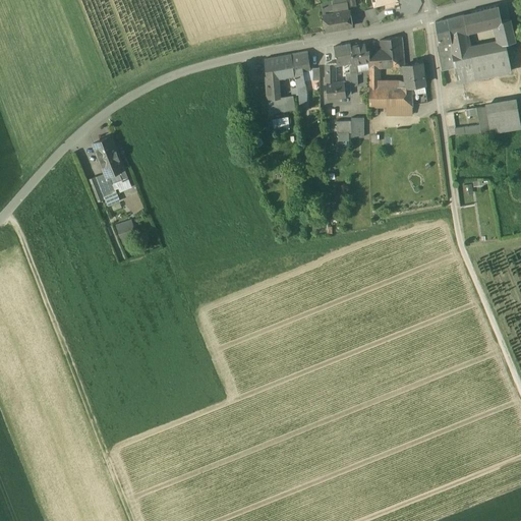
[(354,0),(321,0),(323,14),(349,10),(348,7),(356,6),(354,0)]
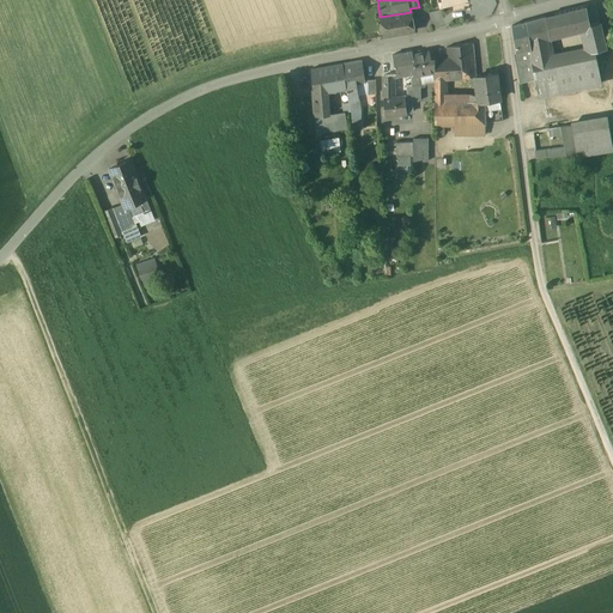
[(586,8),(546,18),(550,37),(583,29),(590,26),(590,25),(586,8)]
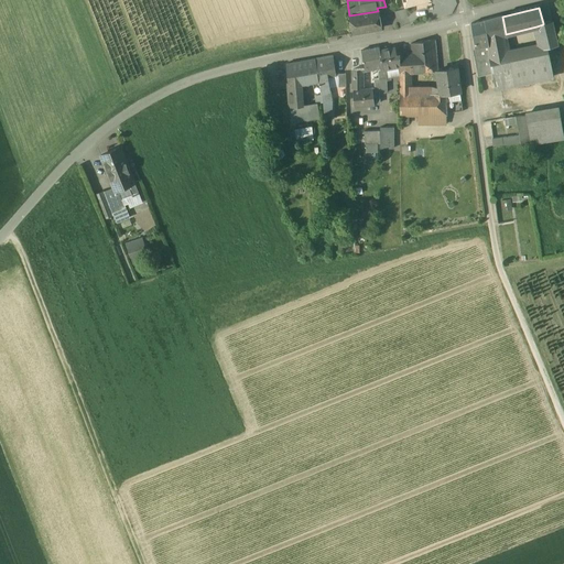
[(378,11),(349,15),(353,33),(381,29),(378,11)]
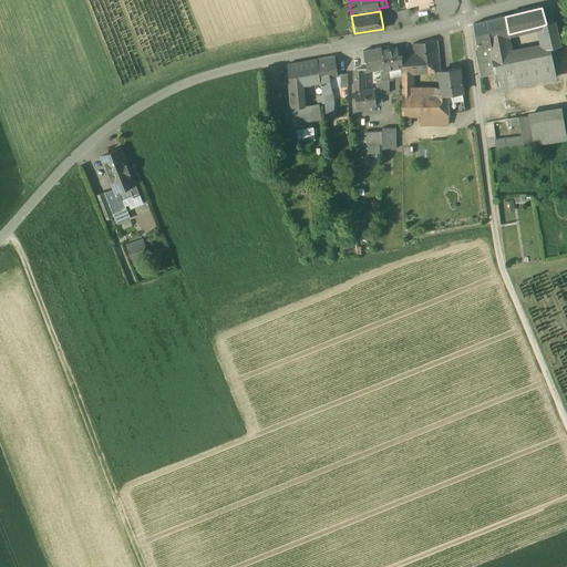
[(505,17),(486,21),(491,39),(506,34),(508,34),(505,17)]
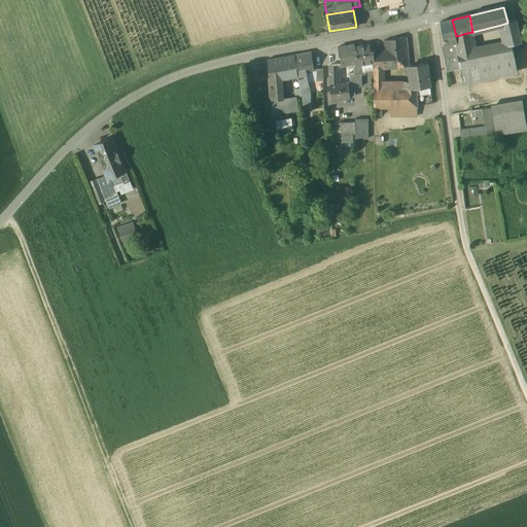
[(452,20),(441,23),(445,45),(457,43),(457,37),(456,38),(456,36),(452,20)]
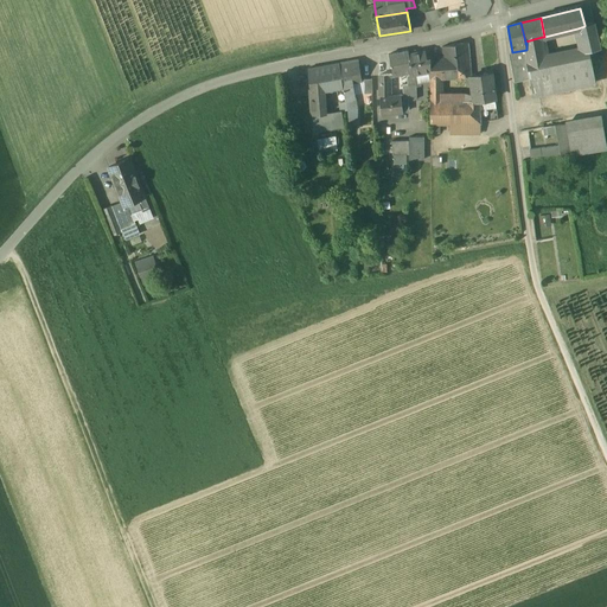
[(593,23),(585,25),(585,26),(577,29),(583,52),(583,53),(589,52),(600,50),(593,23)]
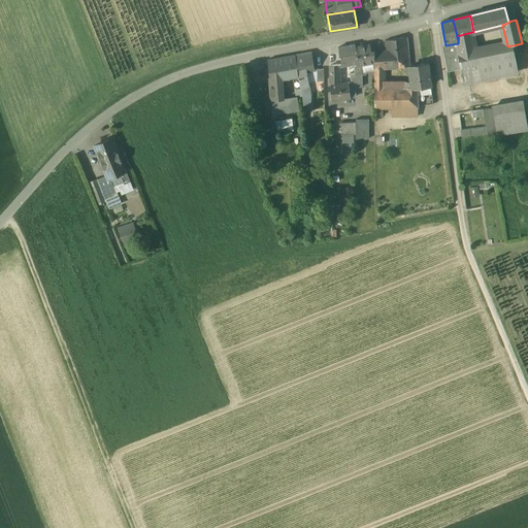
[(471,32),(457,36),(457,38),(458,37),(458,43),(458,46),(473,43),(471,32)]
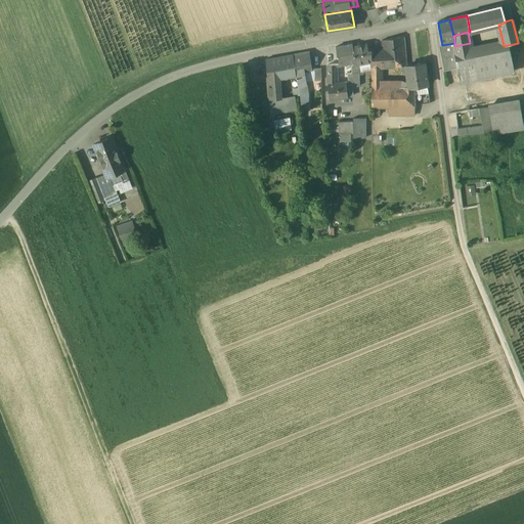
[(403,38),(383,41),(383,50),(384,57),(392,56),(393,66),(406,64),(403,38)]
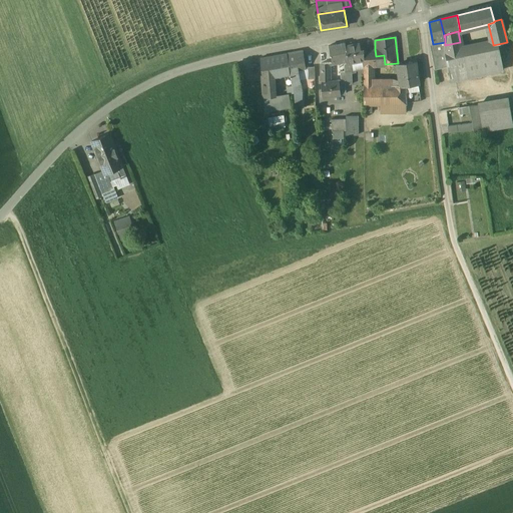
[(445,42),(433,44),(434,51),(431,52),(435,69),(448,67),(448,66),(445,52),(445,45),(445,42)]
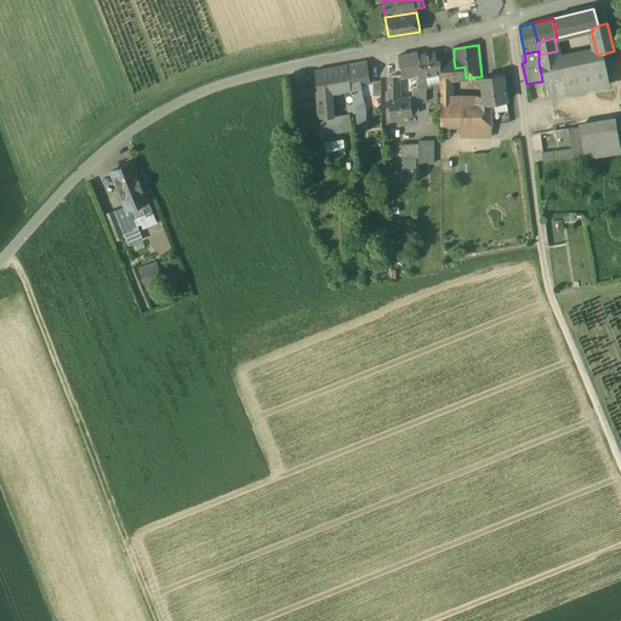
[(577,57),(559,61),(557,51),(539,55),(539,63),(542,80),(542,81),(546,98),(584,91),(577,57)]
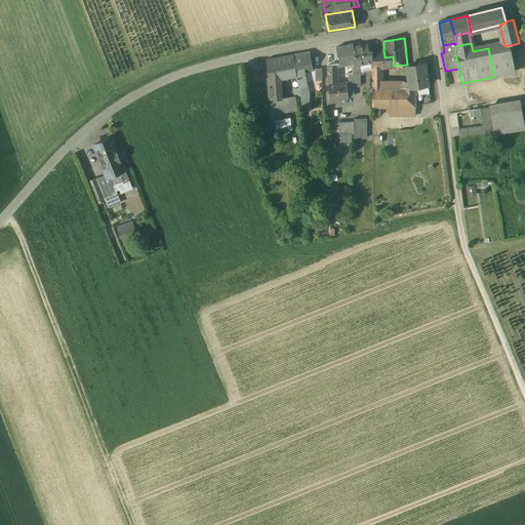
[(353,44),(336,48),(339,65),(354,63),(356,63),(353,47),(353,44)]
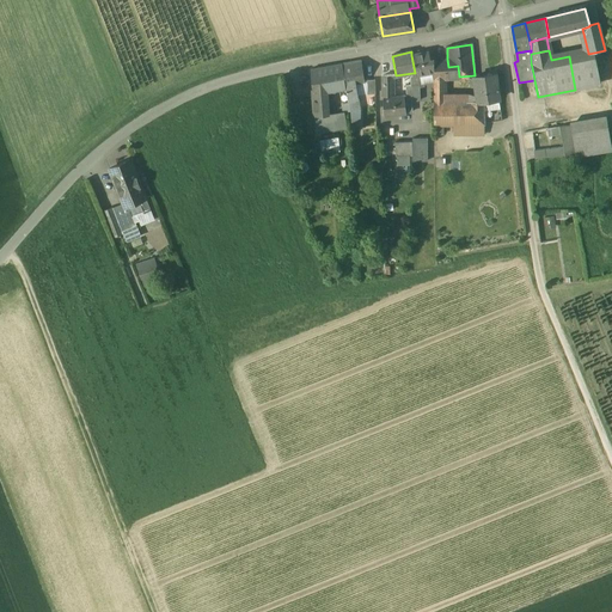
[(429,51),(411,55),(415,73),(415,75),(420,75),(434,72),(434,60),(434,59),(430,60),(429,51)]
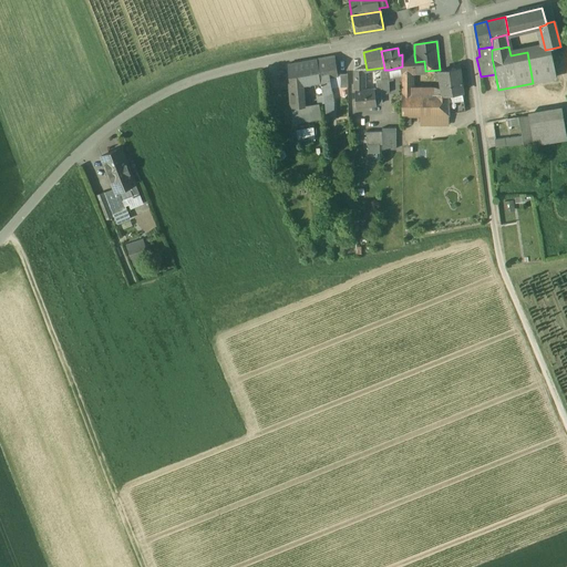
[(545,50),(545,49),(527,52),(533,83),(555,79),(550,49),(545,50)]
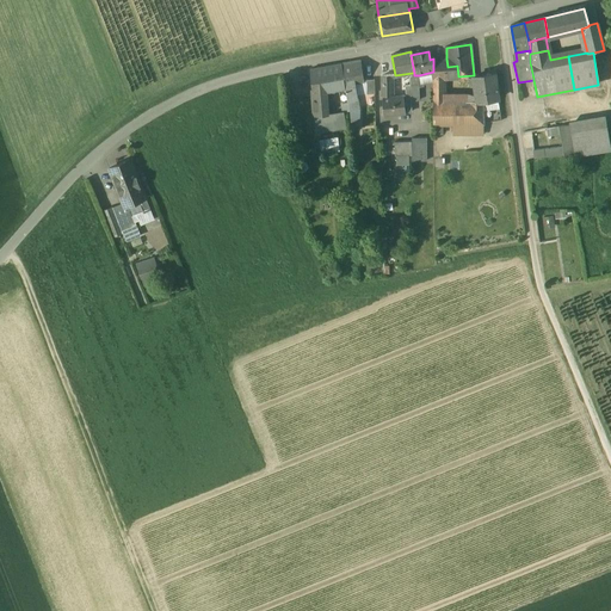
[(446,59),(433,60),(433,72),(433,81),(444,80),(458,79),(458,76),(457,66),(448,67),(446,59)]
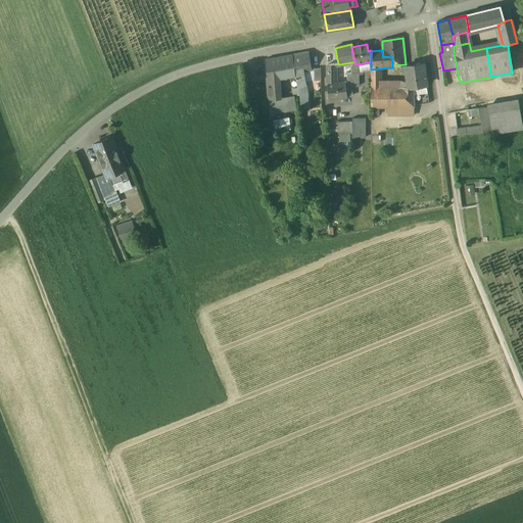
[(308,51),(292,54),(295,73),(303,70),(312,69),(308,51)]
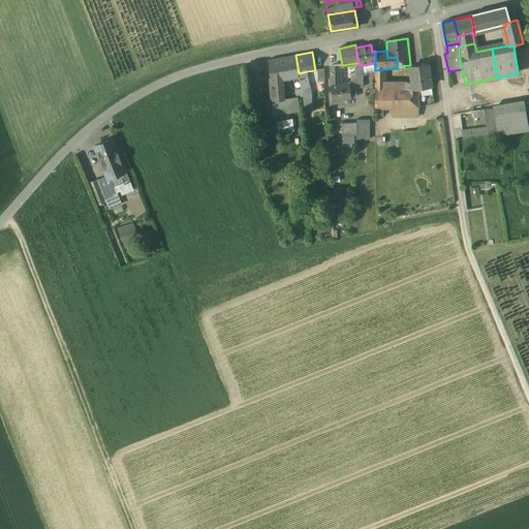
[(296,55),(269,61),(271,79),(278,76),(279,80),(281,80),(296,76),(296,75),(294,74),(299,73),(296,55)]
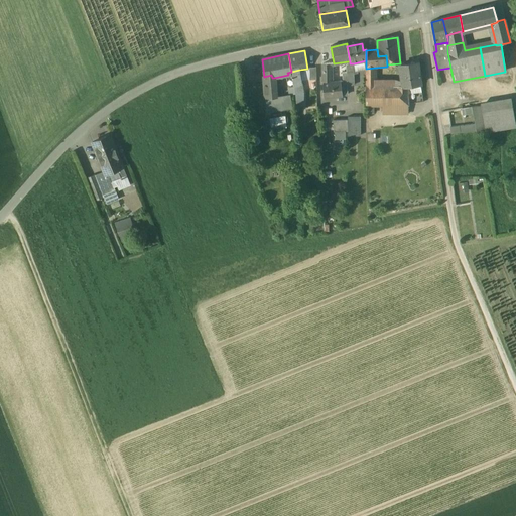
[(417,63),(400,66),(402,87),(407,86),(420,84),(417,63)]
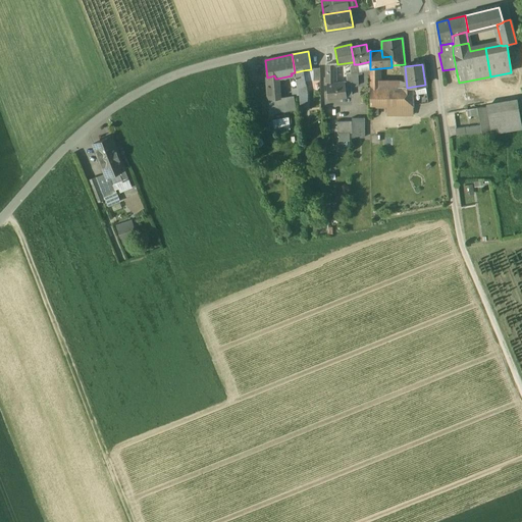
[(379,68),(370,69),(370,88),(378,88),(379,68)]
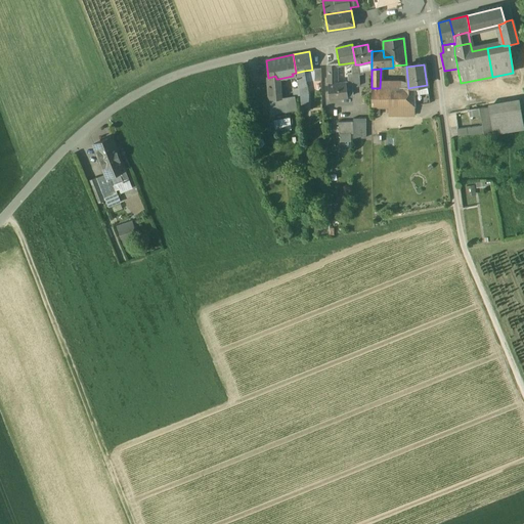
[(304,71),(296,73),(296,75),(300,94),(308,93),(304,71)]
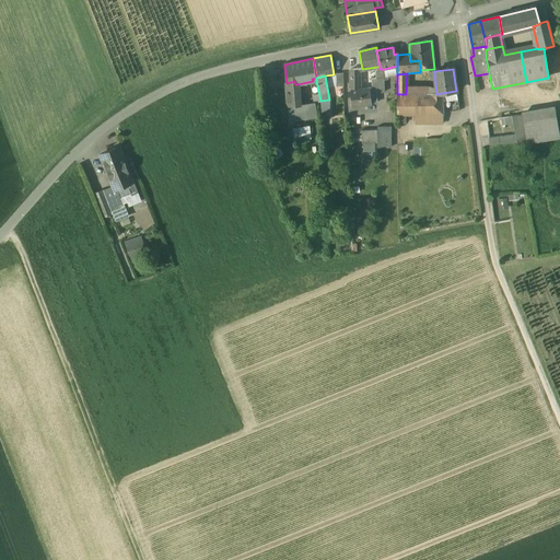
[(294,81),(287,83),(289,107),(301,105),(300,90),(298,90),(298,84),(295,84),(294,81)]
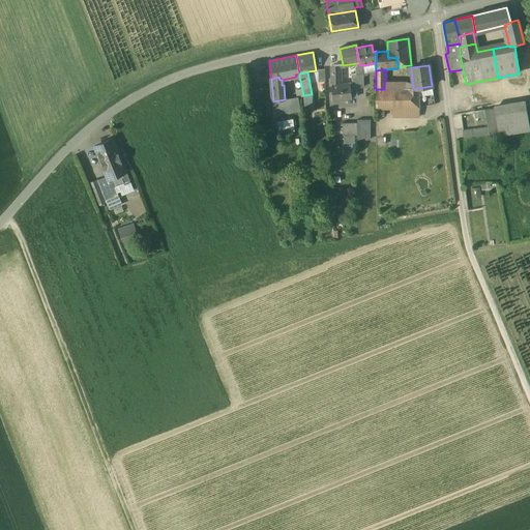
[(340,85),(332,86),(332,99),(357,97),(357,88),(356,84),(352,84),(340,85)]
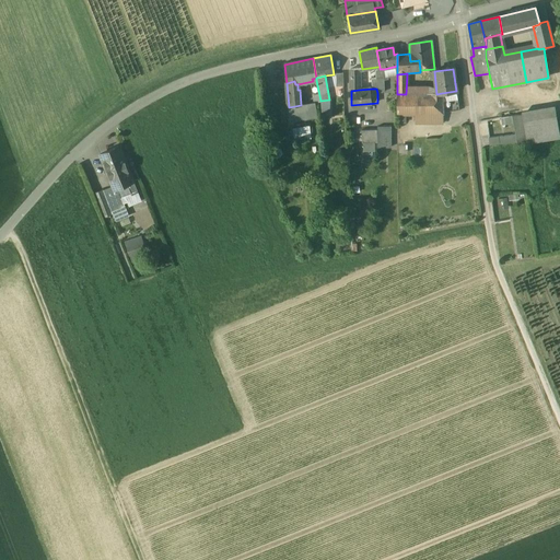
[(456,91),(442,93),(442,94),(443,103),(458,101),(456,91)]
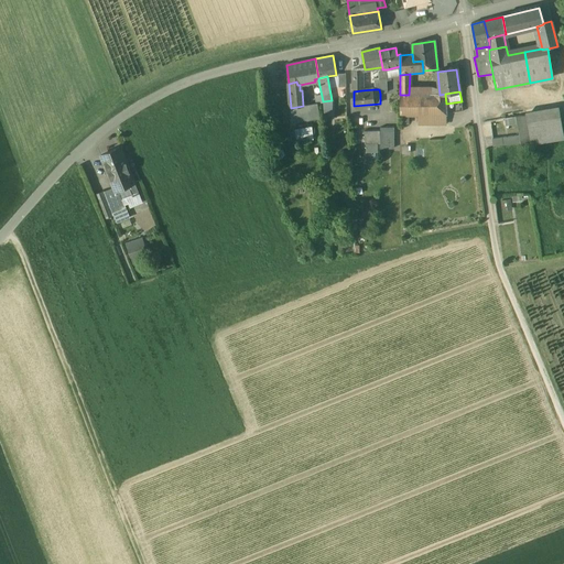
[(409,95),(400,95),(399,115),(424,115),(446,116),(446,104),(445,95),(409,95)]
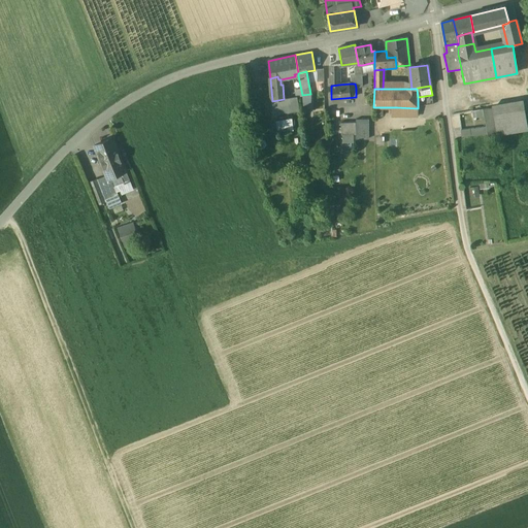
[(284,99),(272,101),(273,116),(298,110),(296,97),(284,99)]
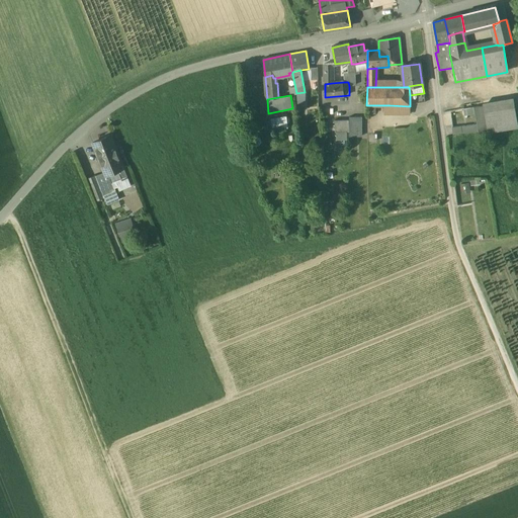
[(513,98),(483,102),(483,106),(488,133),(517,127),(513,98)]
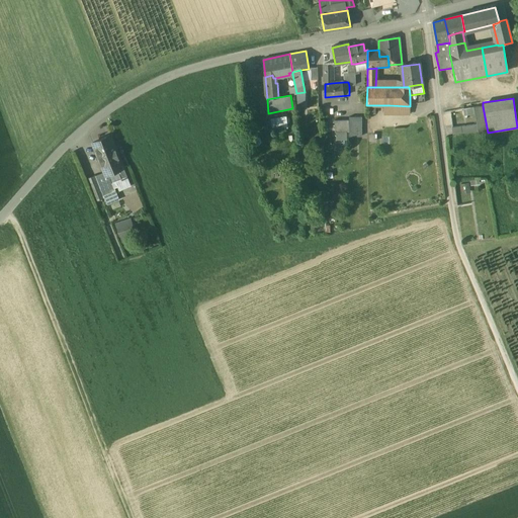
[(410,106),(390,105),(390,114),(410,114),(410,106)]
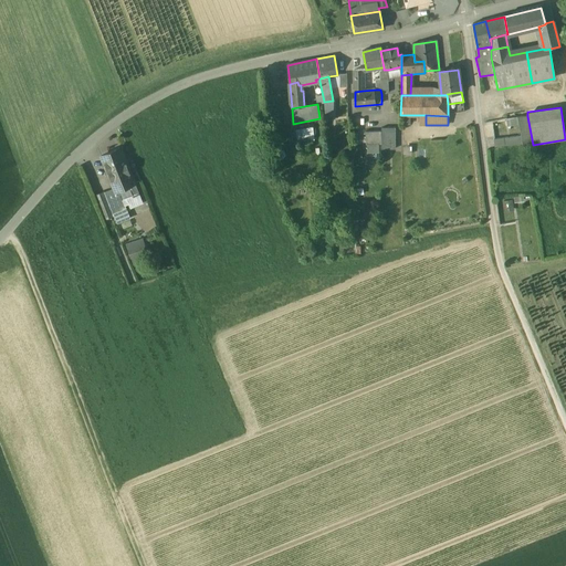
[(527,116),(519,117),(520,125),(522,136),(523,144),(523,147),(533,145),(527,116)]
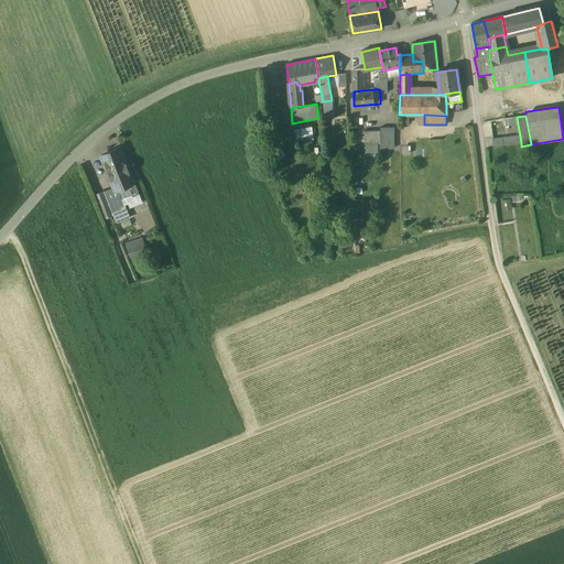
[(517,117),(505,118),(506,127),(518,125),(517,117)]
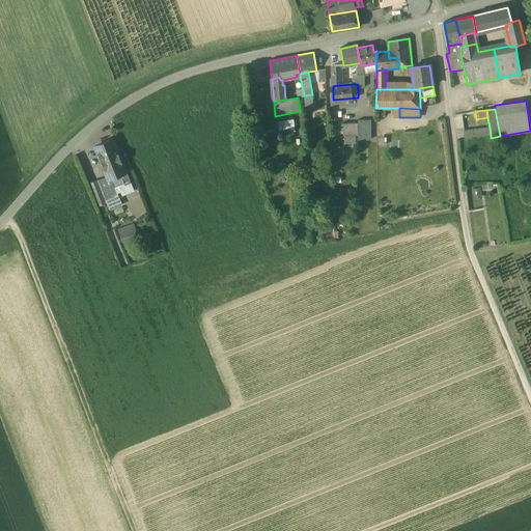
[(295,118),(278,120),(280,133),(296,131),(295,118)]
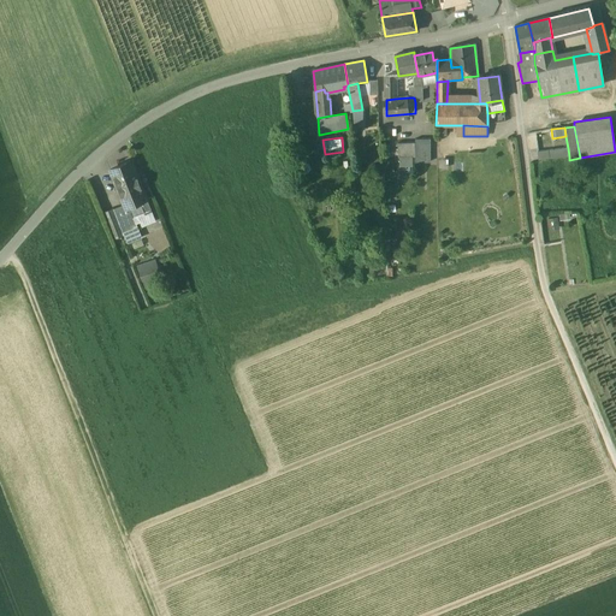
[(430,140),(415,140),(415,143),(415,158),(415,163),(430,163),(430,140)]
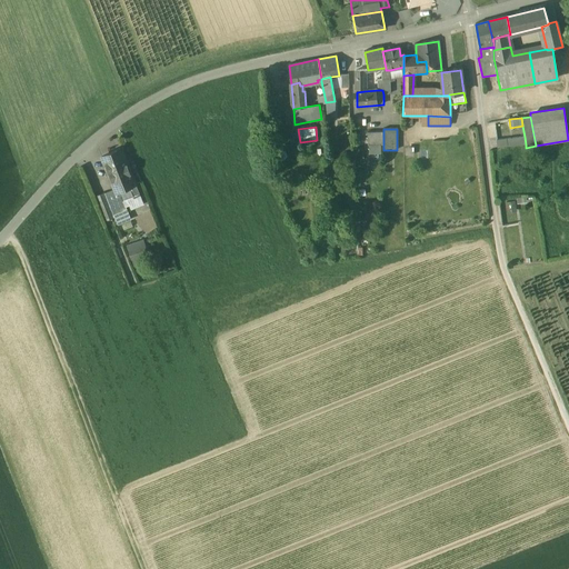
[(383,132),(367,132),(367,146),(383,146),(383,132)]
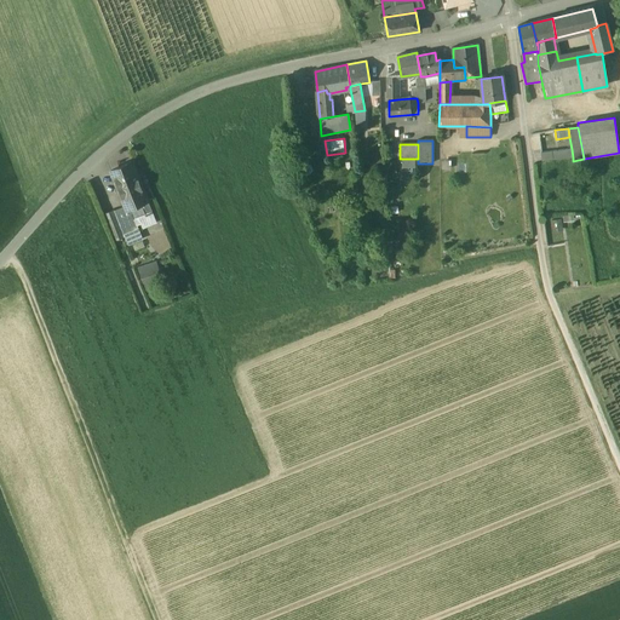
[(572,149),(541,153),(543,161),(557,159),(557,160),(573,158),(572,149)]
